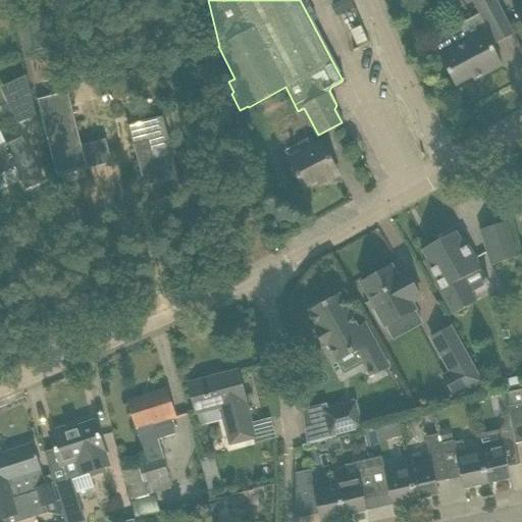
[(461,27),(468,41),(439,57),(455,87),(479,73),(481,77),(502,66),(491,47),(513,35),(494,0),(472,0),(481,16),(461,27)]
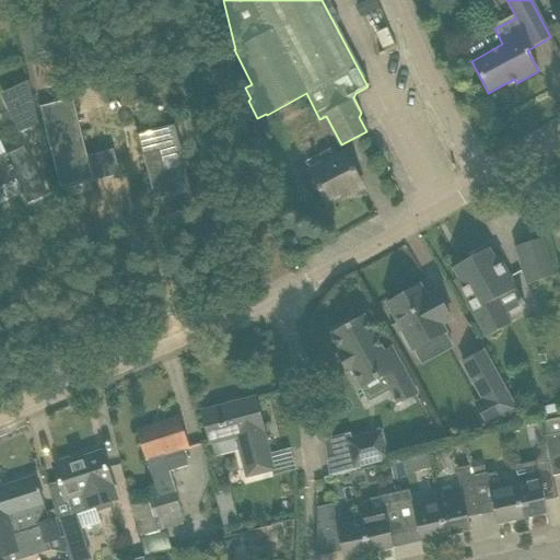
[(559,4),(550,10),(559,27),(559,4)]
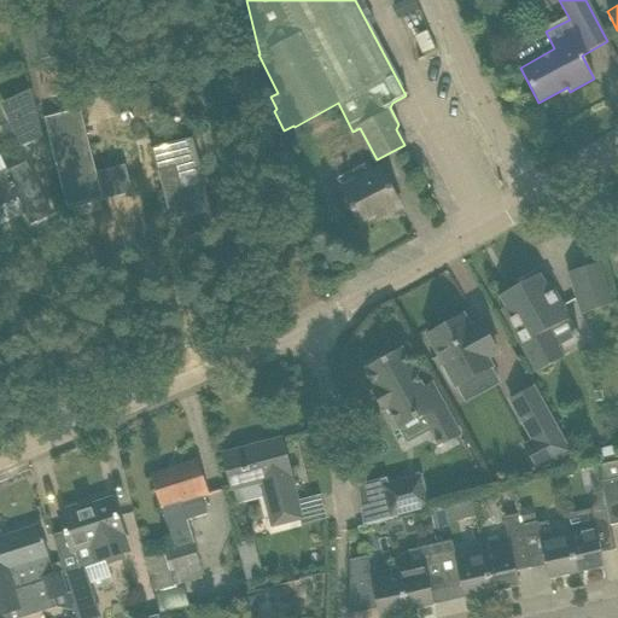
[(0,208),(3,208),(1,205),(18,198),(30,225),(51,215),(27,162),(9,170),(0,153),(0,129),(16,123),(4,98),(0,99),(0,208)]
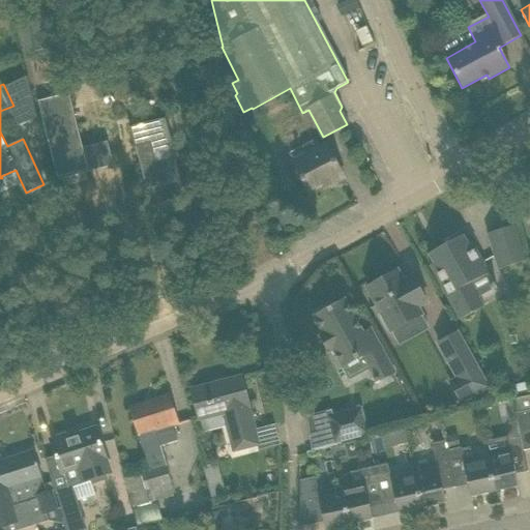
[(88,170),(83,148),(77,125),(57,130),(53,114),(72,109),(68,93),(37,101),(57,178),(58,178),(88,170)]
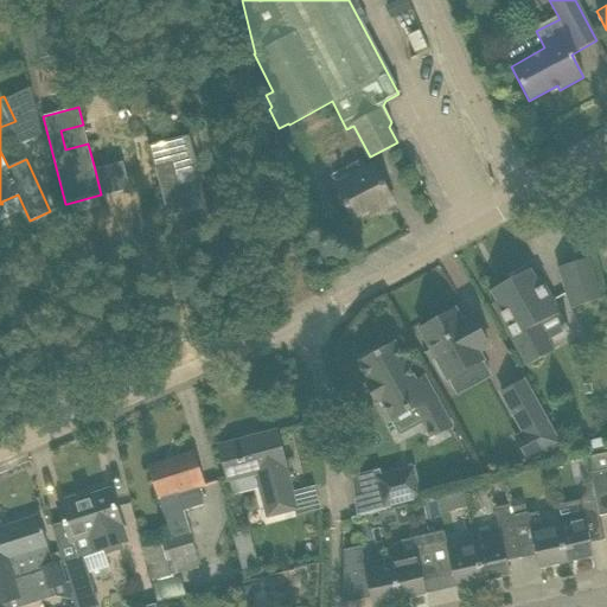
[(155,170),(160,168),(171,212),(200,204),(199,200),(200,199),(196,185),(200,184),(202,183),(190,136),(166,142),(148,147),(154,170),(155,170)]
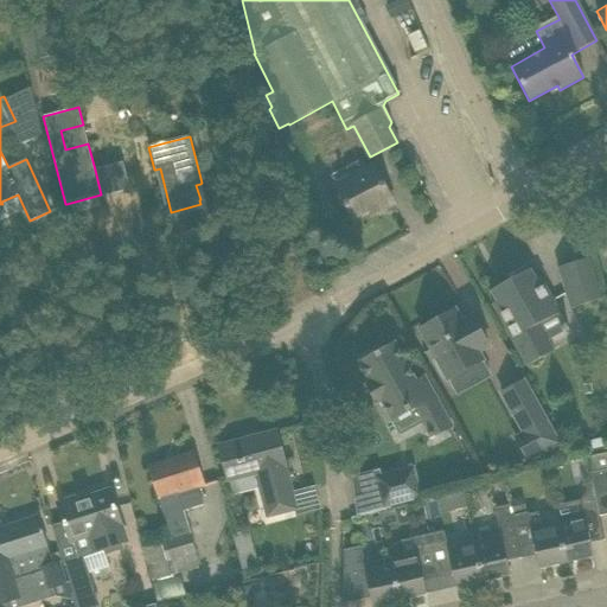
[(352,183),(338,191),(353,219),(391,199),(376,171),(366,176),(359,161),(345,168),(352,183)]
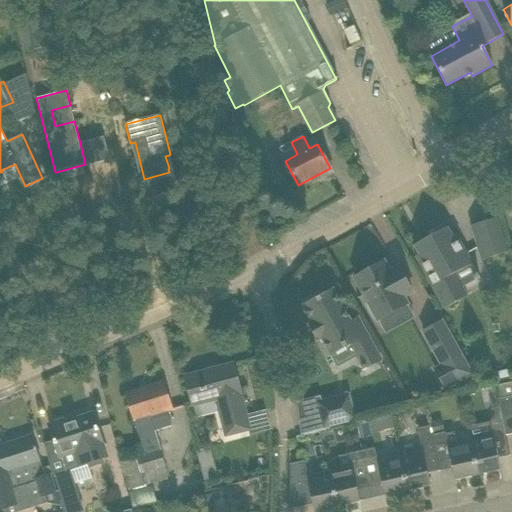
[(470,226),(481,261),(507,253),(496,218),(470,226)]
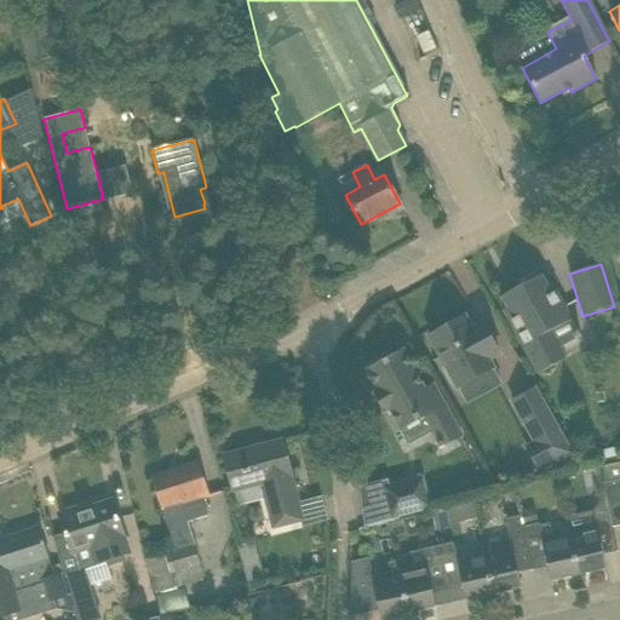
[(572,320),(551,283),(547,286),(541,276),(537,277),(535,274),(520,282),(522,286),(500,298),(506,308),(503,310),(538,374),(557,363),(549,349),(557,345),(550,332),(572,320)]
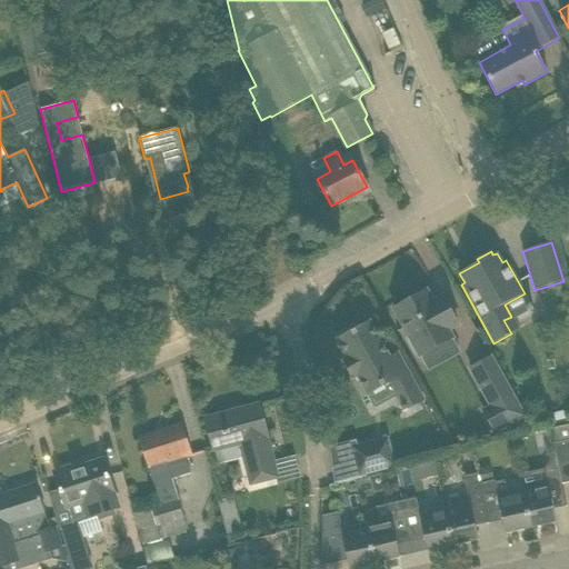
[(393,309),(409,338),(407,339),(415,355),(418,352),(420,356),(452,338),(448,330),(458,325),(442,297),(432,302),(427,291),(393,309)]
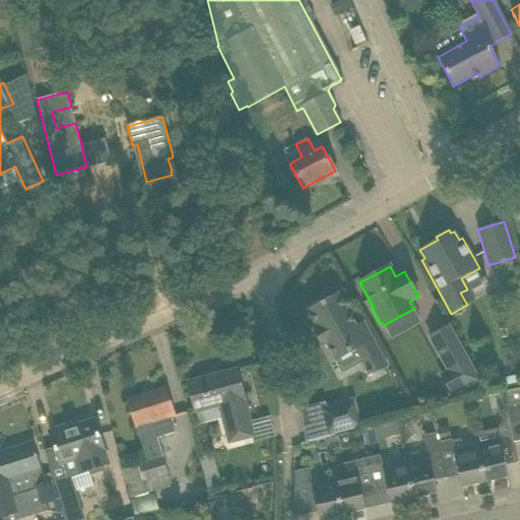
[(312,309),(308,311),(317,328),(314,330),(323,345),(326,344),(335,361),(338,360),(343,370),(362,360),(358,352),(375,343),(365,326),(358,330),(338,295),(325,302),(323,298),(310,305),(312,309)]
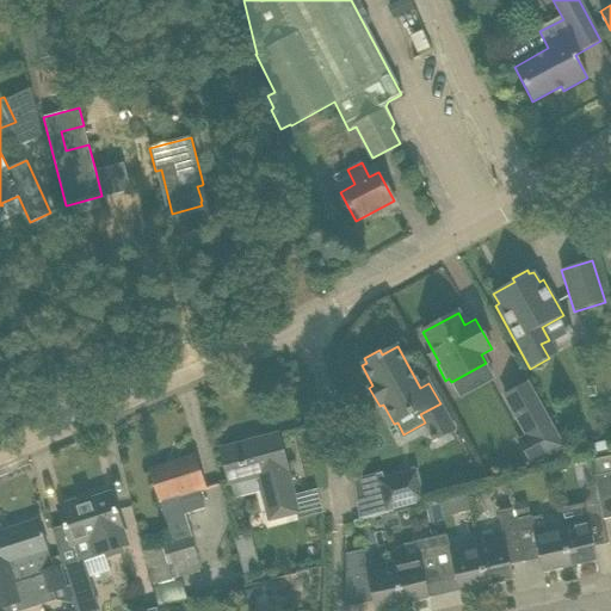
[(528,383),(505,396),(528,437),(518,442),(530,464),(562,446),(528,383)]
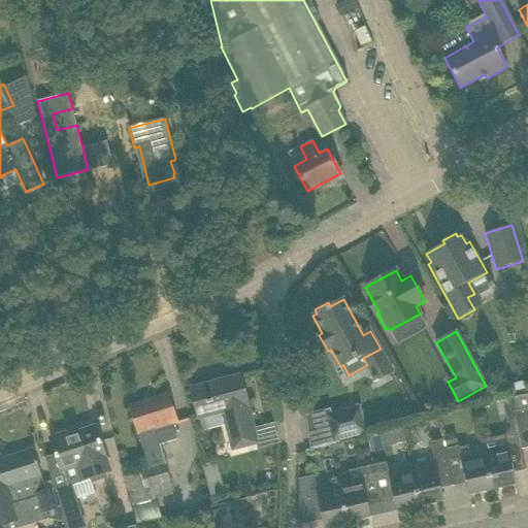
[(190,389),(198,420),(221,415),(230,451),(258,443),(240,375),(190,389)]
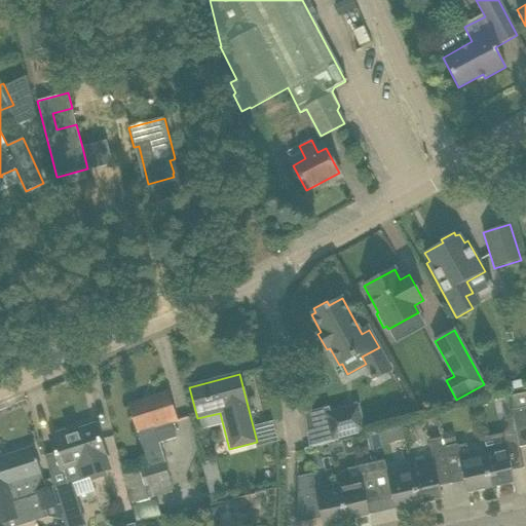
[(523,379),(508,383),(510,392),(525,389),(523,379)]
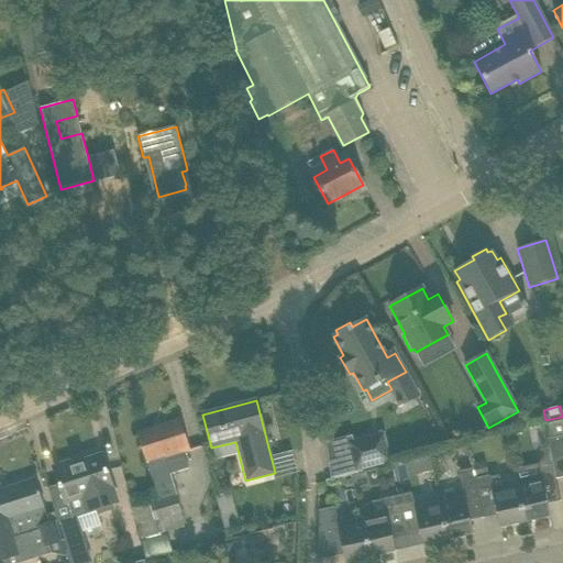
[(180,514),(181,514),(169,474),(188,468),(183,454),(189,451),(179,420),(138,433),(158,500),(131,508),(141,540),(184,527),(180,514)]
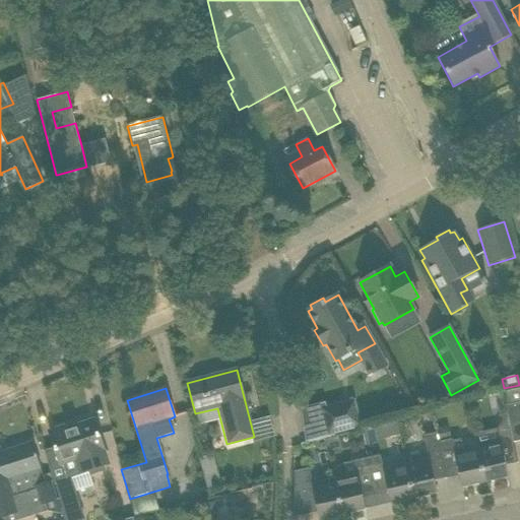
[(519,388),(502,392),(507,414),(513,443),(514,443),(519,441),(519,388)]
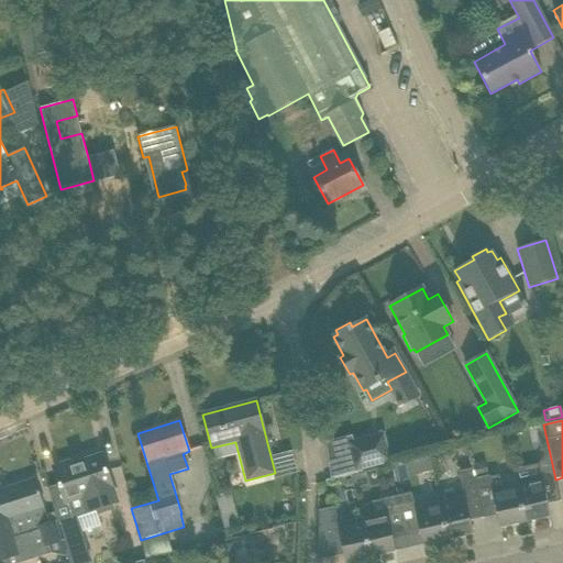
[(353,442),(349,443),(356,471),(390,462),(383,434),(353,442)]
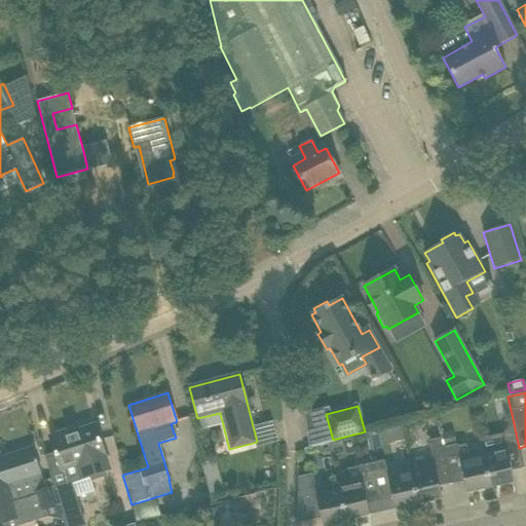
[(505,448),(483,453),(490,488),(514,483),(512,471),(524,468),(520,448),(519,448),(513,419),(502,434),(505,448)]
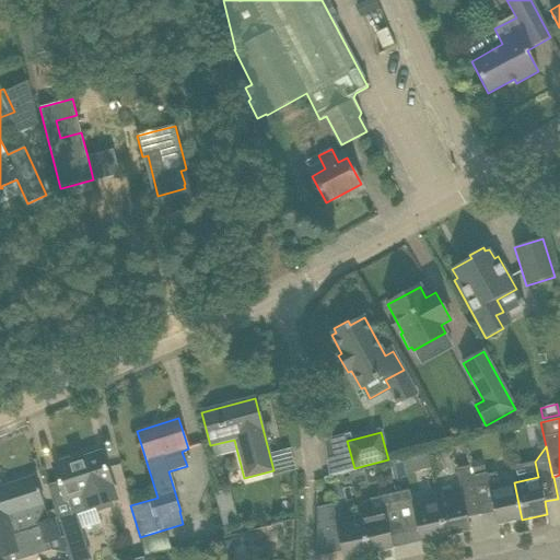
[(55,468),(54,468),(59,485),(48,488),(47,485),(46,486),(57,518),(58,518),(67,547),(65,548),(68,559),(91,559),(77,515),(112,504),(112,502),(117,501),(102,453),(84,458),(85,459),(72,464),(70,458),(53,464),(55,468)]
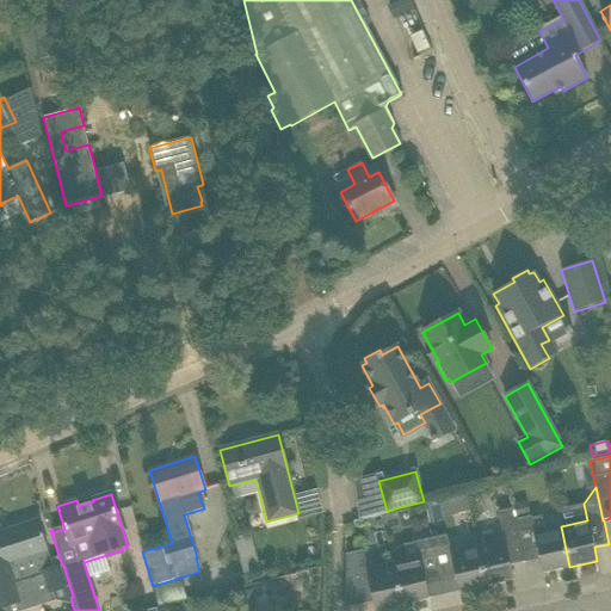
[(511,504),(514,519),(529,516),(526,501),(511,504)]
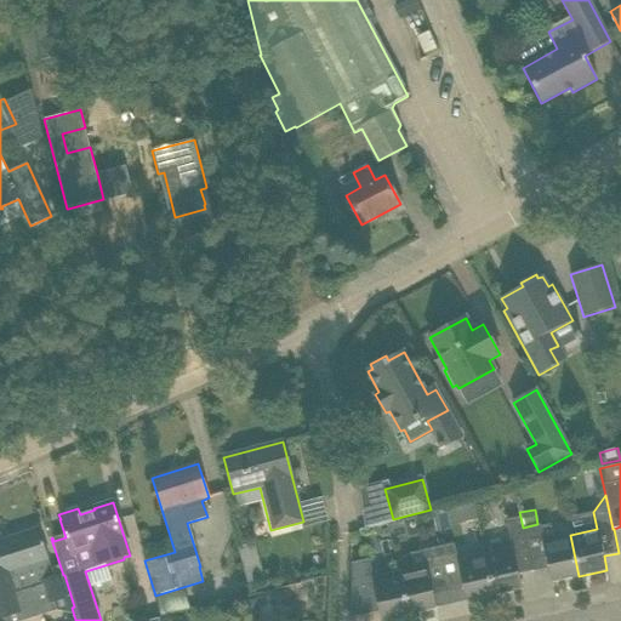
[(539,524),(524,528),(527,539),(541,535),(539,524)]
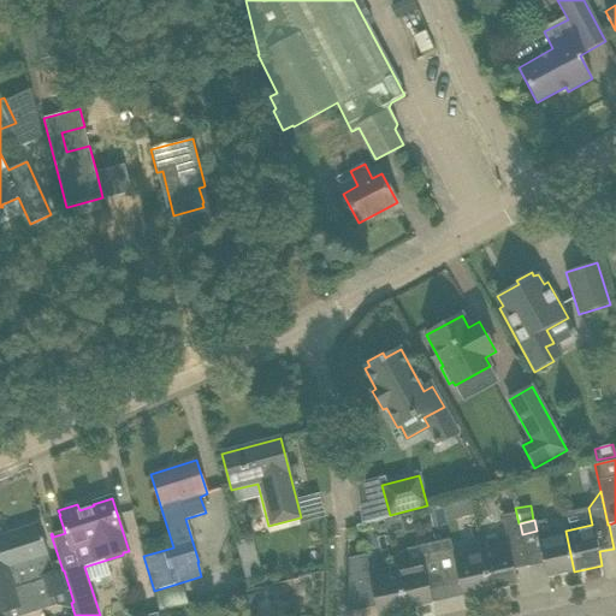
[(522,534),(520,523),(504,527),(507,538),(522,534)]
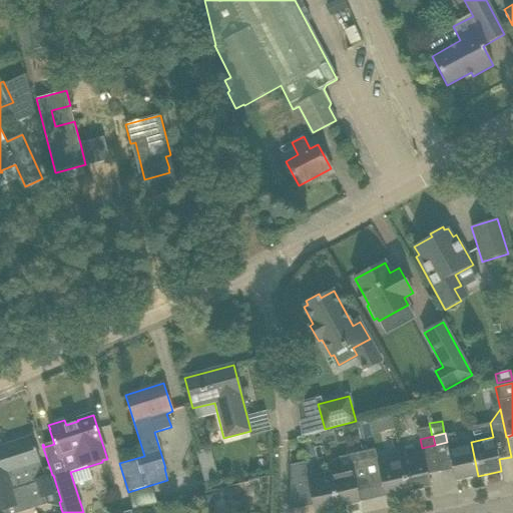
[(45,502),(43,498),(56,494),(51,474),(43,476),(30,438),(0,447),(0,509),(0,511),(16,505),(18,510),(45,502)]
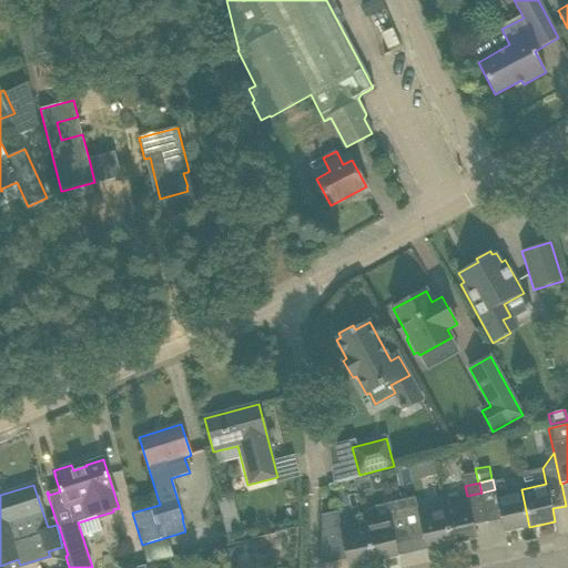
[(529,527),(521,489),(496,495),(505,533),(529,527)]
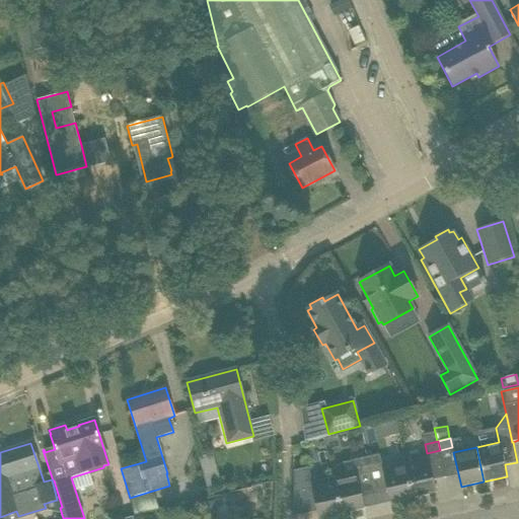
[(199,458),(207,488),(220,484),(213,454),(199,458)]
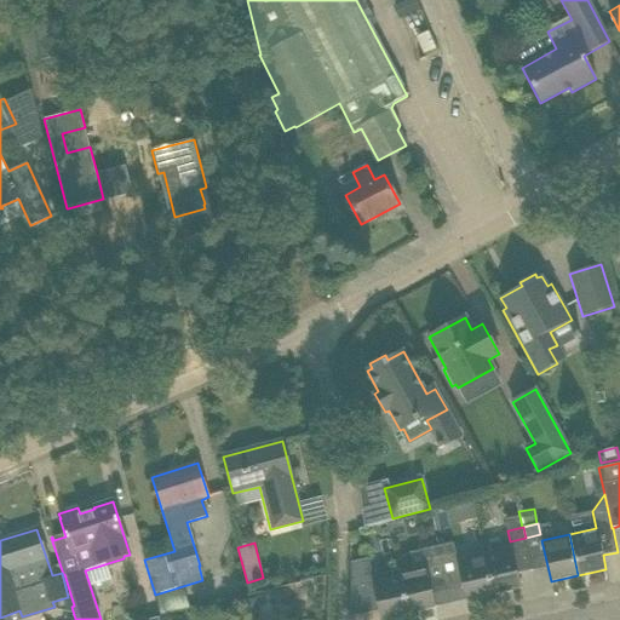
[(437,546),(440,557),(445,578),(460,574),(465,601),(493,595),(484,554),(457,560),(453,543),(437,546)]
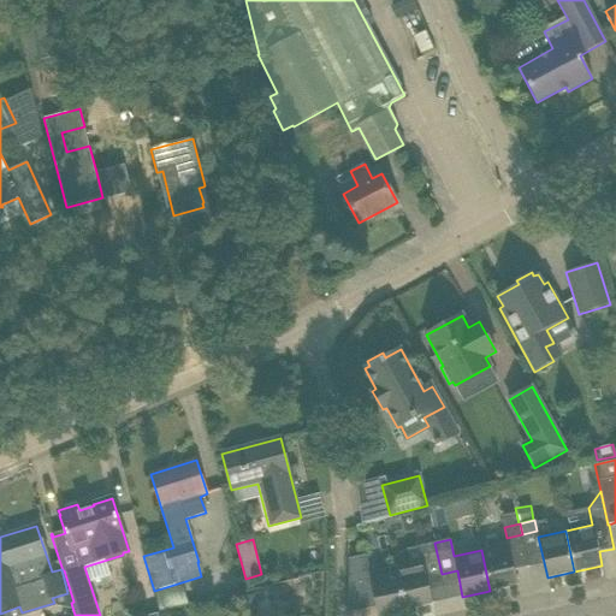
[(422,557),(437,554),(434,543),(420,546),(422,557)]
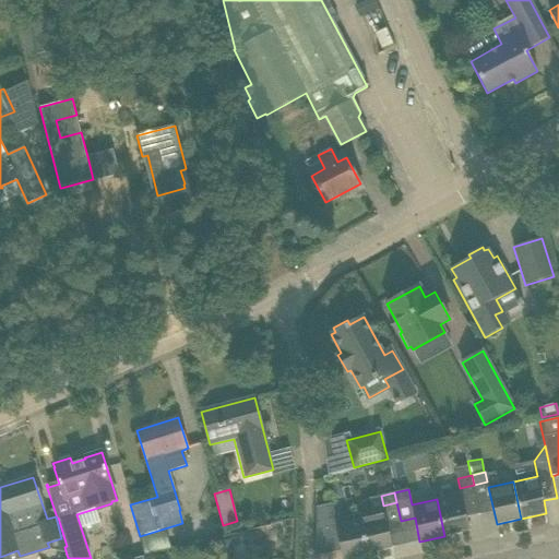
[(462,494),(437,499),(444,536),(470,531),(462,494)]
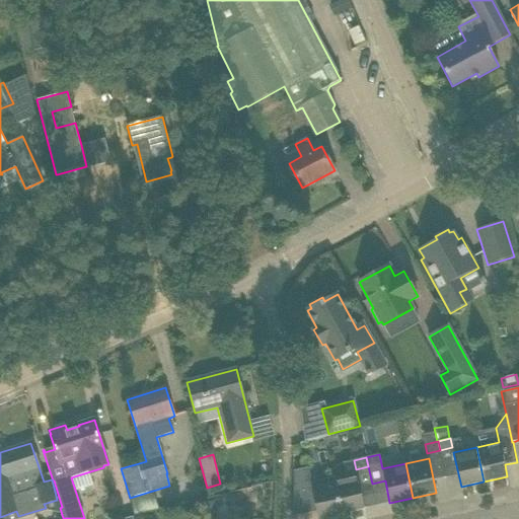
[(294,485),(293,500),(308,497),(306,485),(312,484),(308,467),(293,470),(294,485)]
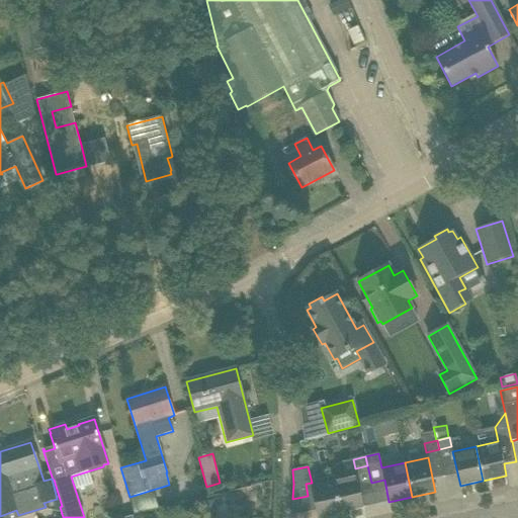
[(333,479),(334,483),(341,512),(342,512),(364,507),(356,472),(333,479)]
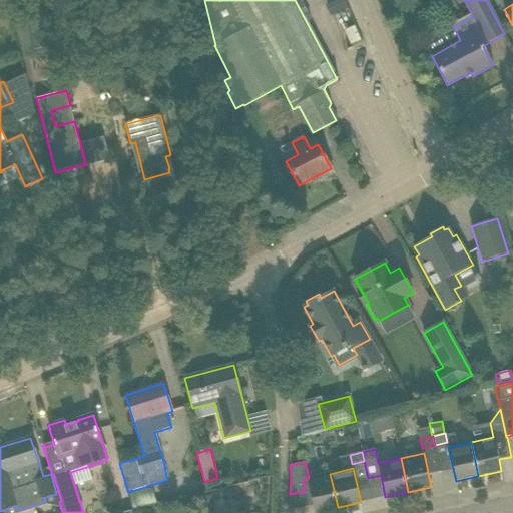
[(309,478),(307,478),(309,483),(314,506),(315,512),(333,512),(339,512),(340,512),(339,507),(338,507),(331,478),(330,473),(309,478)]
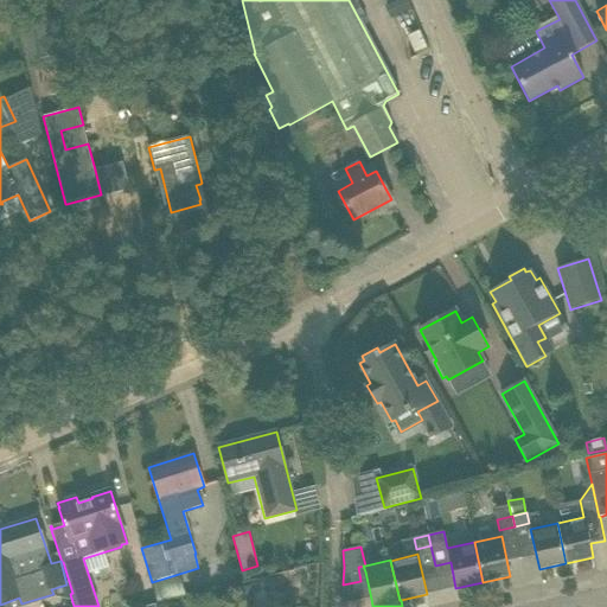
[(254,601),(251,587),(235,589),(237,604),(254,601)]
